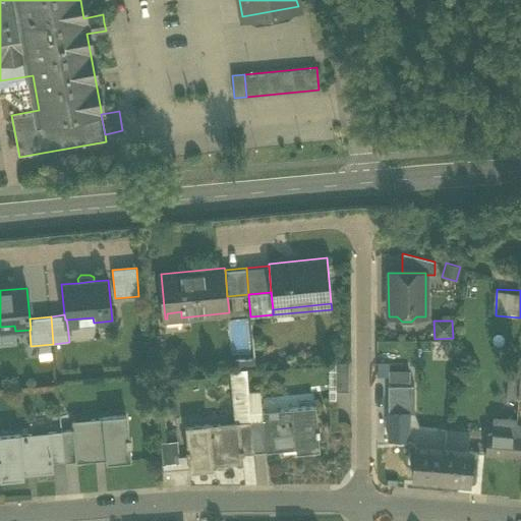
[(506,398),(518,399),(520,372),(520,369),(508,367),(506,398)]
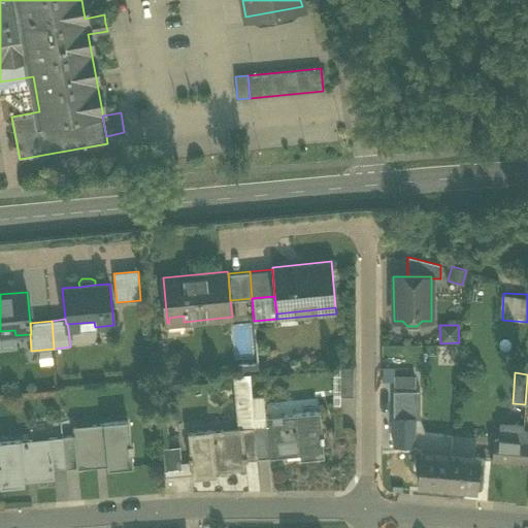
[(395,390),(421,391),(421,374),(395,373),(395,390)]
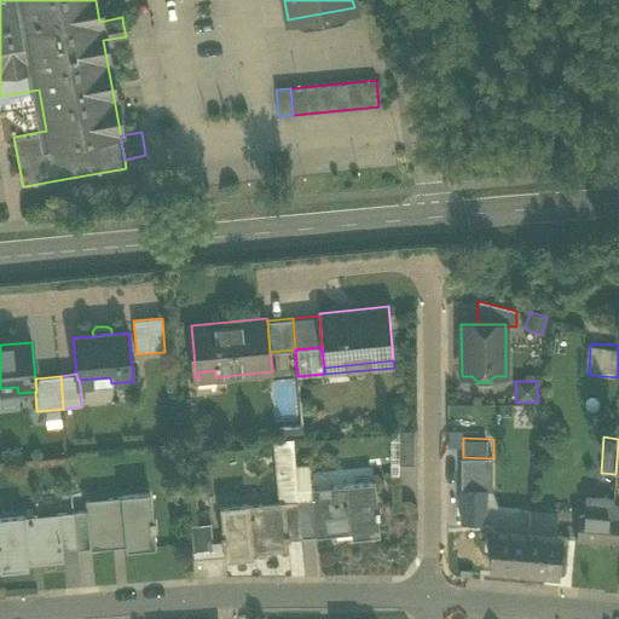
[(278,503),(283,502),(298,501),(294,466),(291,439),(272,440),(278,503)]
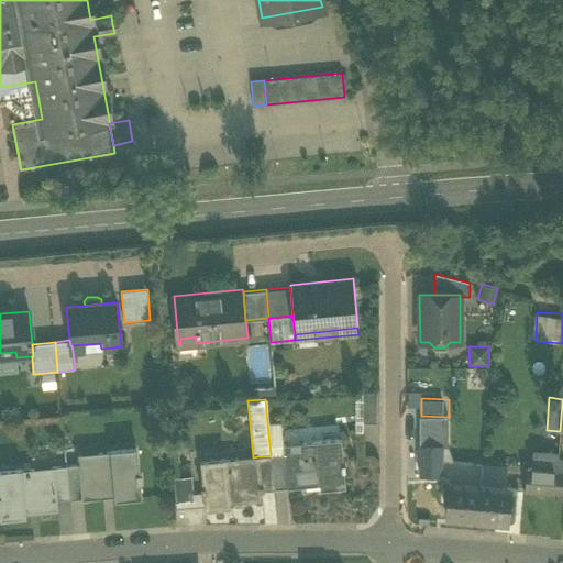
[(442,446),(448,446),(449,417),(421,416),(420,445),(442,445),(442,446)]
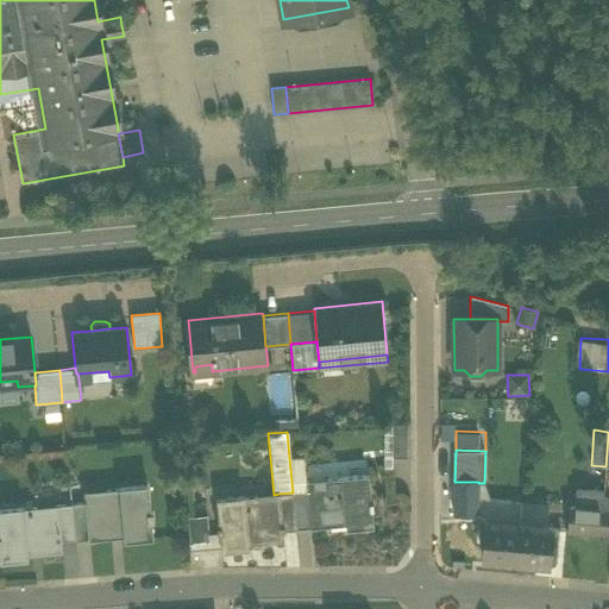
[(289,458),(293,493),(306,491),(305,483),(306,482),(303,457),(289,458)]
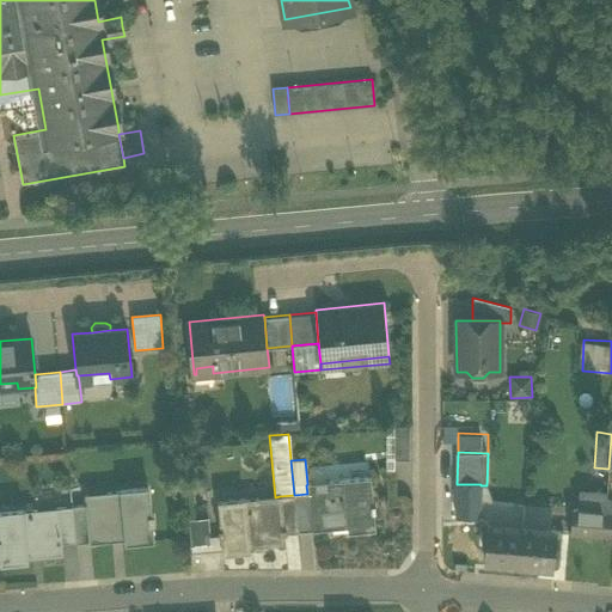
[(346,527),(347,532),(378,530),(375,509),(378,509),(378,502),(375,502),(373,476),(343,478),(343,482),(331,482),(332,490),(311,491),(310,484),(307,484),(306,485),(307,494),(311,531),(346,527)]
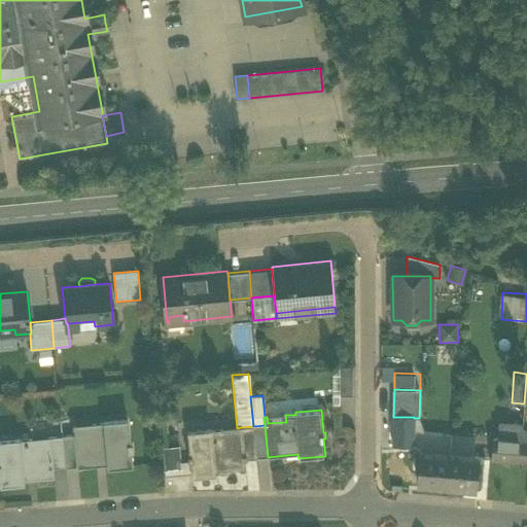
[(393,444),(414,444),(414,418),(414,417),(393,417),(393,444)]
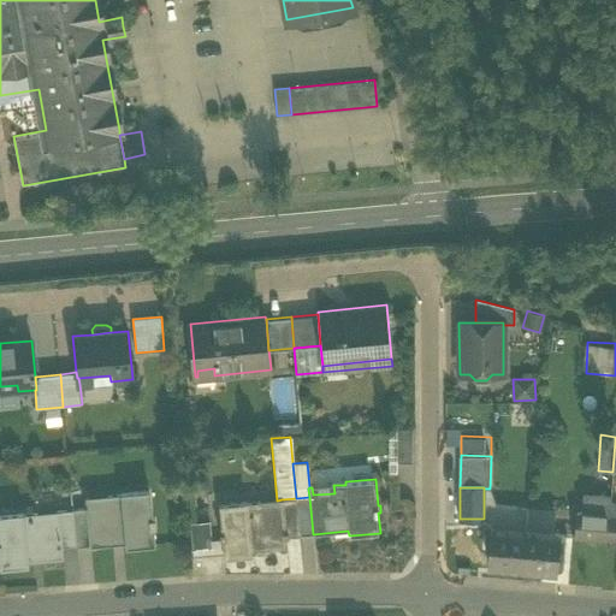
[(493,526),(525,529),(527,507),(496,504),(490,489),(484,489),(484,519),(493,526)]
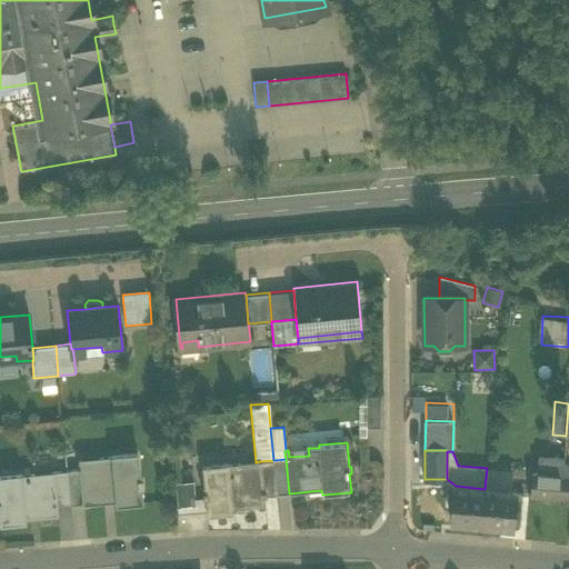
[(117,501),(118,506),(141,503),(140,486),(142,485),(141,479),(140,479),(137,453),(112,456),(112,458),(100,459),(100,466),(83,467),(82,460),(79,460),(80,470),(83,505),(117,501)]
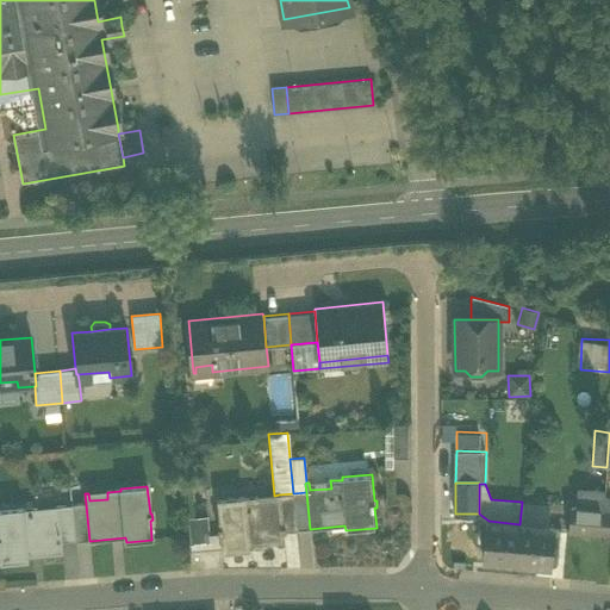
[(603,510),(604,498),(604,491),(576,489),(574,508),(603,510)]
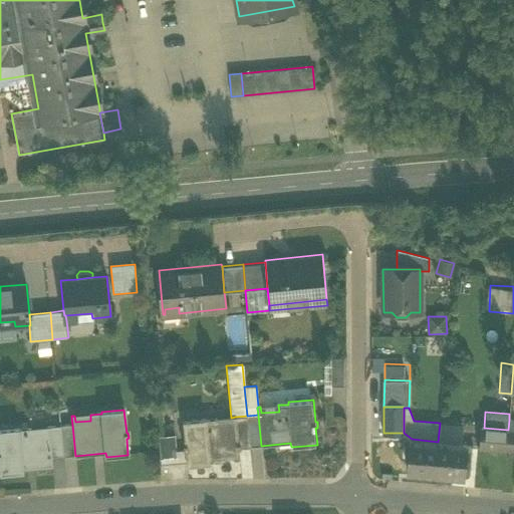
[(258,415),(247,416),(250,447),(261,446),(258,415)]
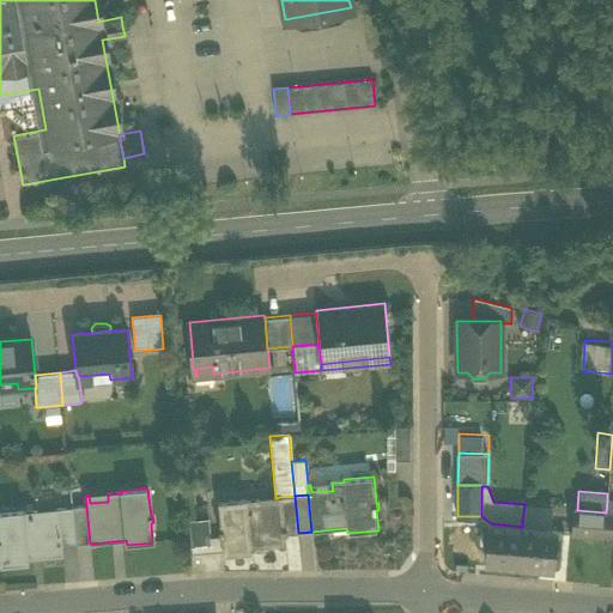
[(284,534),(298,533),(295,496),(280,497),(281,504),(284,534)]
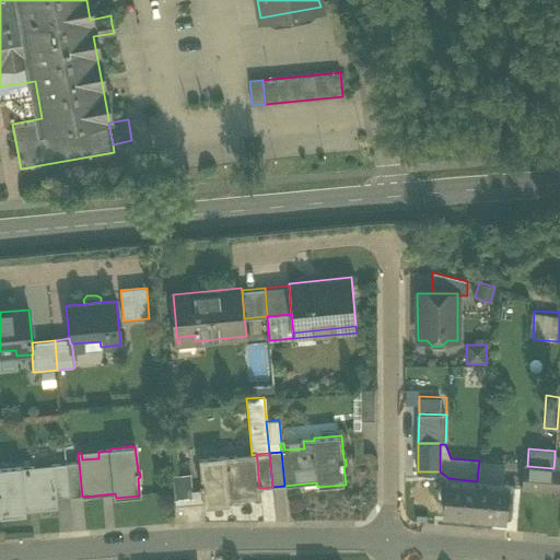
[(202,503),(202,508),(229,505),(228,501),(260,498),(259,488),(257,461),(238,463),(237,456),(224,457),(224,455),(198,458),(201,485),(199,485),(199,490),(201,490),(202,503)]
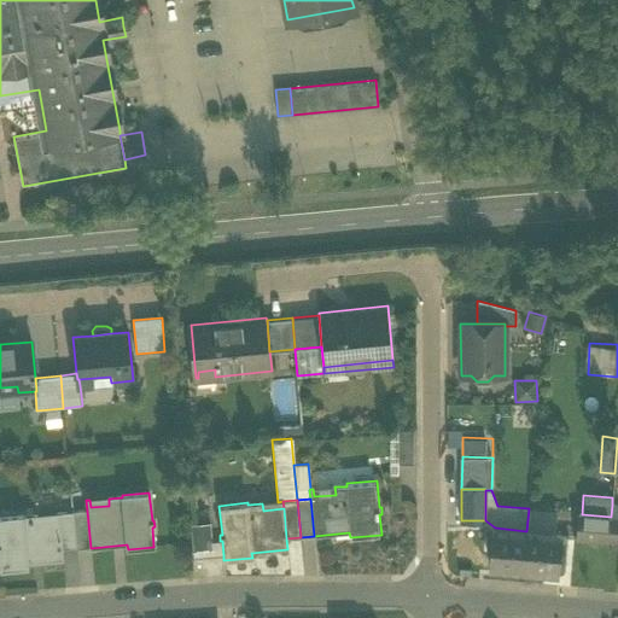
[(558,511),(529,508),(526,531),(555,534),(558,511)]
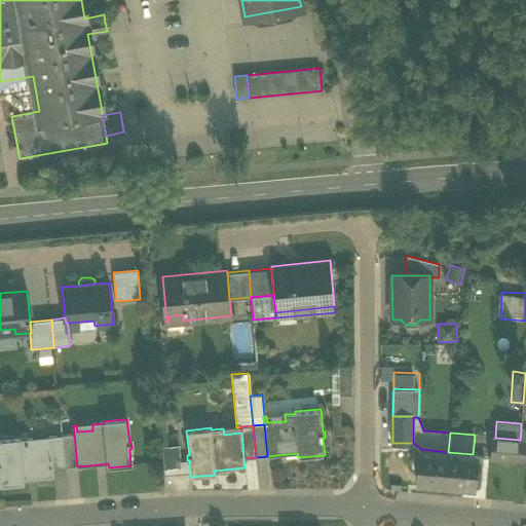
[(74,435),(62,436),(65,467),(77,466),(74,435)]
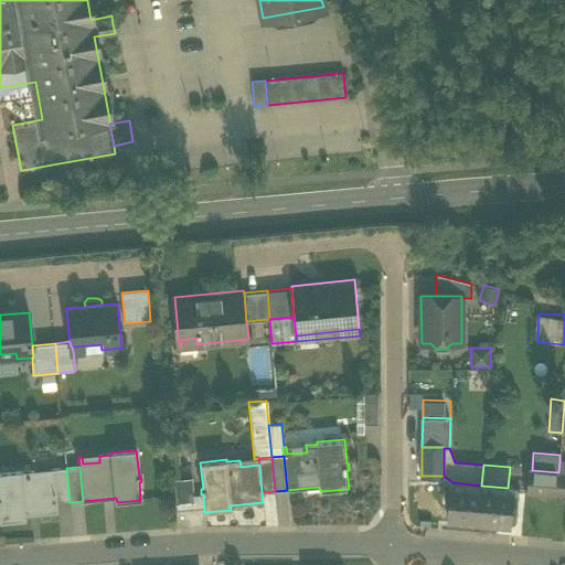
[(56,503),(70,502),(66,468),(53,469),(53,476),(56,503)]
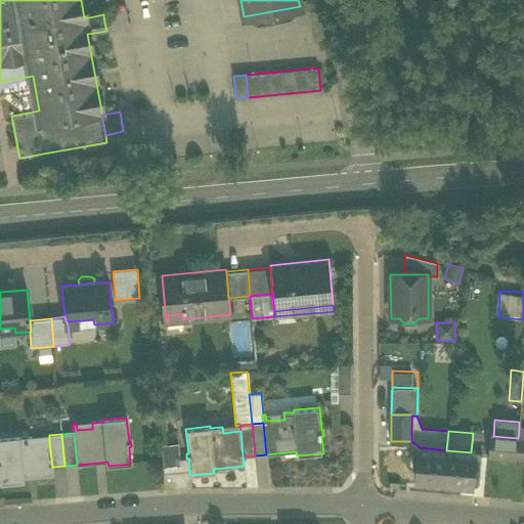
[(0,483),(0,484),(24,482),(24,478),(52,476),(52,467),(49,441),(33,442),(33,437),(20,438),(20,436),(0,438),(0,483)]
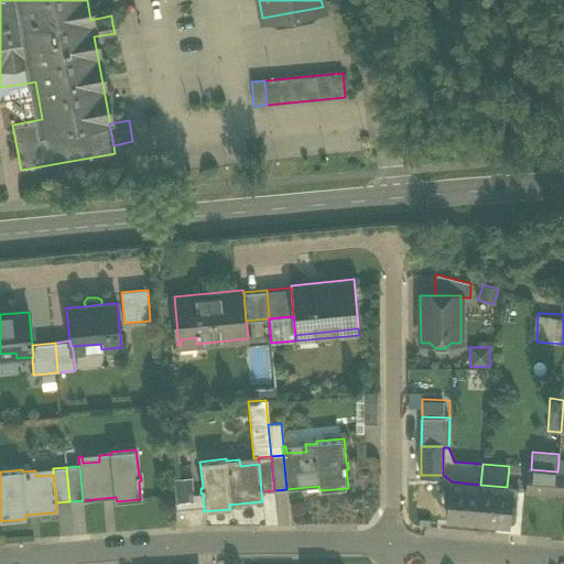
[(527,491),(555,494),(557,472),(531,469),(529,469),(527,491)]
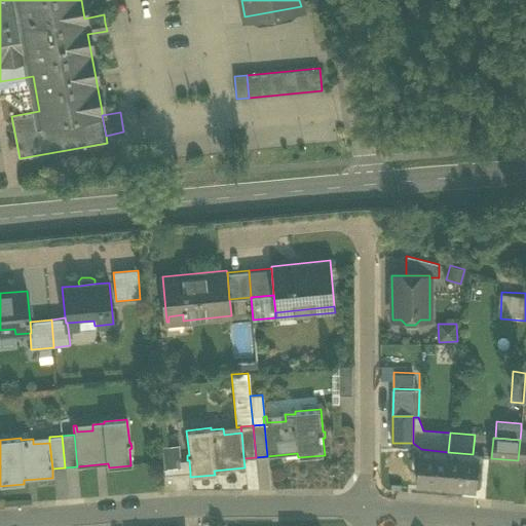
[(161,446),(163,468),(180,466),(180,460),(182,460),(180,444),(161,446)]
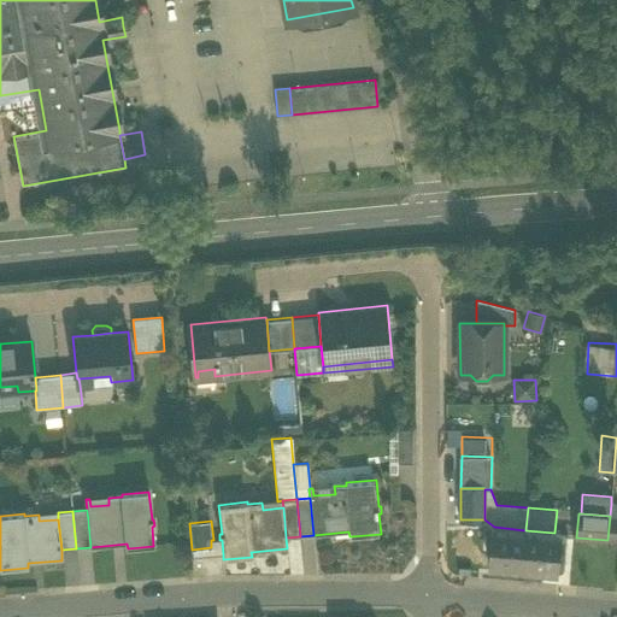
[(491,565),(523,569),(526,530),(494,527),(491,565)]
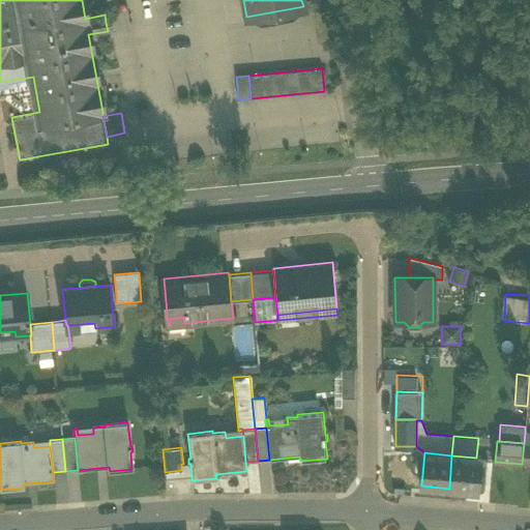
[(476,458),(451,455),(449,489),(477,491),(480,459),(476,458)]
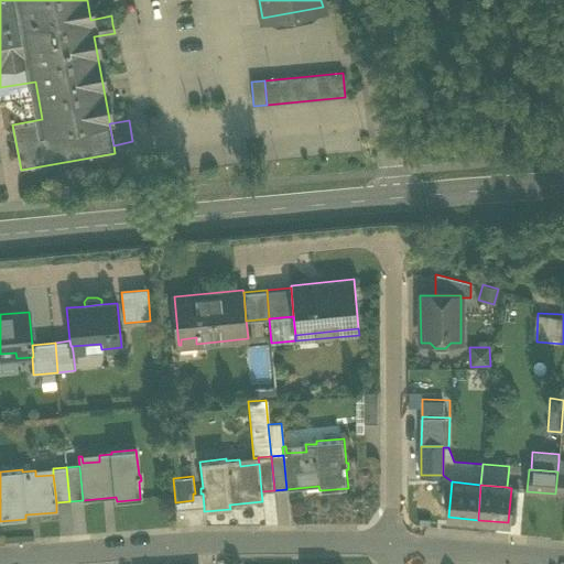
[(203,494),(201,494),(195,494),(193,494),(193,500),(175,502),(173,502),(174,510),(204,507),(203,494)]
